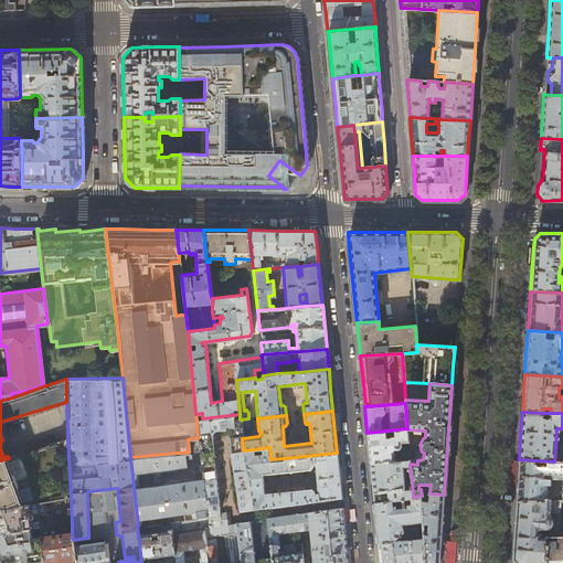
[(226,510),(219,511),(212,455),(213,455),(213,454),(211,433),(214,429),(225,428),(229,432),(231,452),(238,510),(253,508),(243,450),(242,438),(242,434),(240,420),(240,414),(202,418),(197,420),(198,438),(200,452),(203,478),(206,516),(208,527),(227,523),(226,510)]
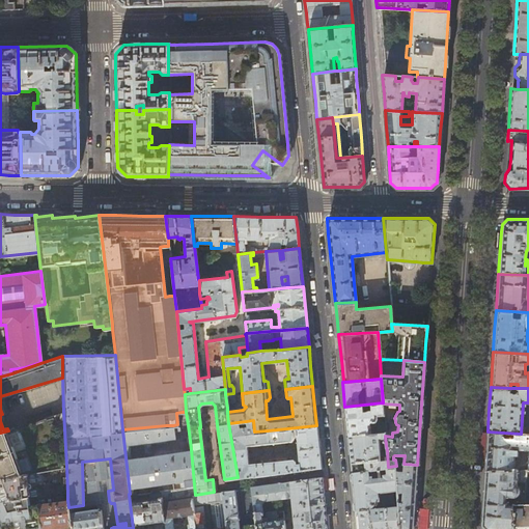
[(234,399),(233,393),(225,394),(227,408),(230,408),(231,406),(231,402),(232,402),(234,399)]
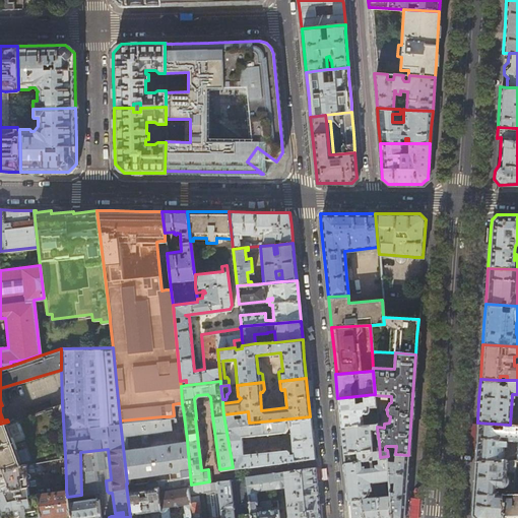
[(368,407),(369,406),(376,405),(375,395),(375,394),(337,398),(339,410),(340,426),(377,423),(376,411),(372,411),(373,414),(367,414),(367,412),(368,410),(368,407)]
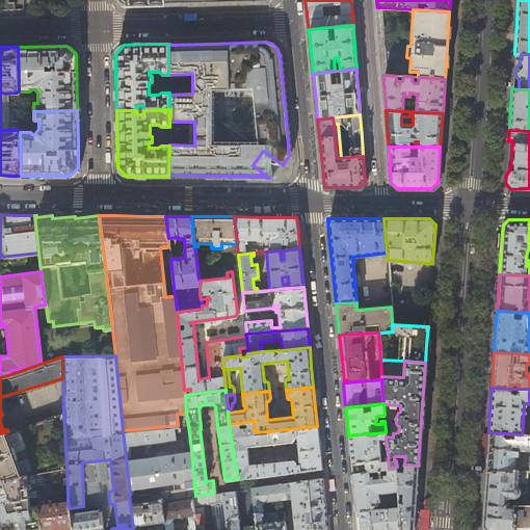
[(0,479),(67,467),(63,412),(8,431),(0,433),(0,479)]
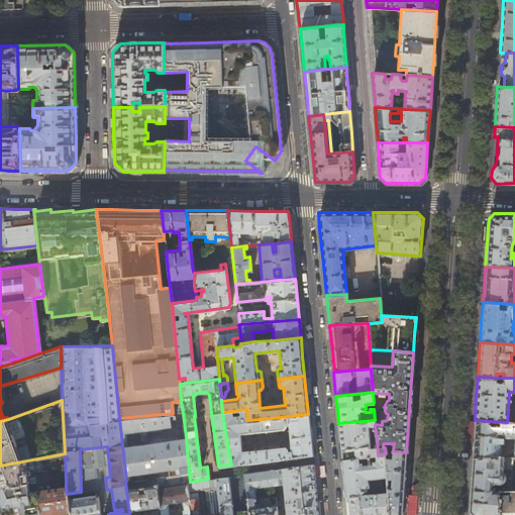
[(222,412),(231,465),(312,455),(310,436),(308,414),(261,419),(247,420),(246,409),(239,410),(239,415),(231,416),(231,411),(222,412)]
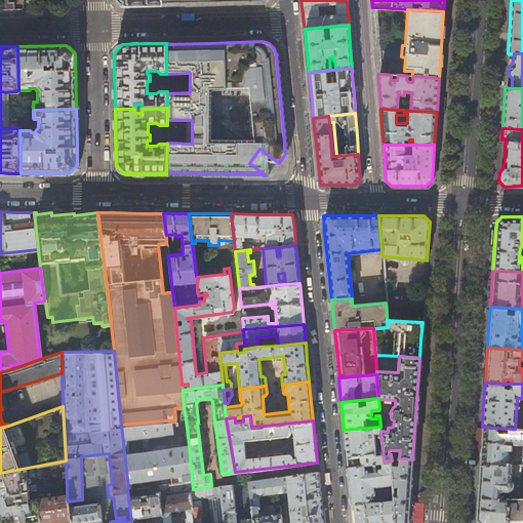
[(164,420),(121,425),(128,488),(134,487),(133,481),(148,479),(149,485),(155,484),(155,478),(158,478),(159,483),(164,483),(164,480),(166,479),(166,477),(169,476),(170,482),(192,479),(189,444),(128,452),(126,438),(142,437),(143,445),(148,445),(147,436),(161,435),(164,434),(172,433),(171,420),(164,420)]
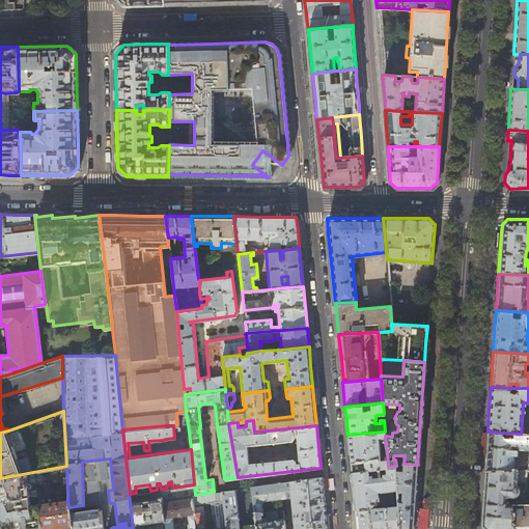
[(385,432),(347,435),(350,452),(352,472),(388,467),(387,450),(383,451),(383,458),(381,460),(379,443),(384,443),(384,445),(386,445),(385,436),(385,432)]
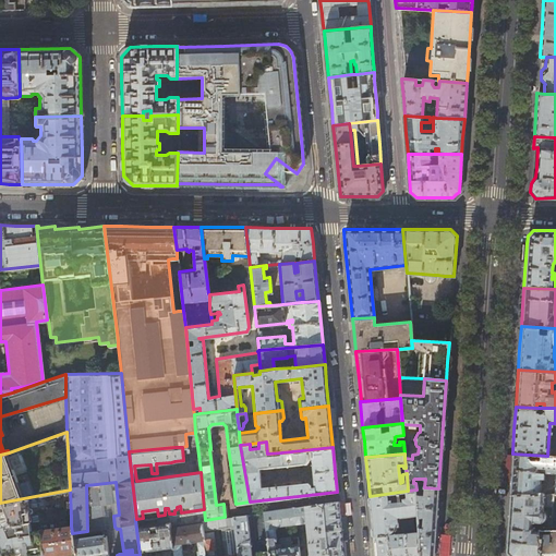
[(555,456),(547,456),(512,454),(510,475),(510,480),(509,495),(539,493),(540,478),(543,478),(543,473),(540,473),(540,472),(555,473),(554,493),(555,492),(555,456)]
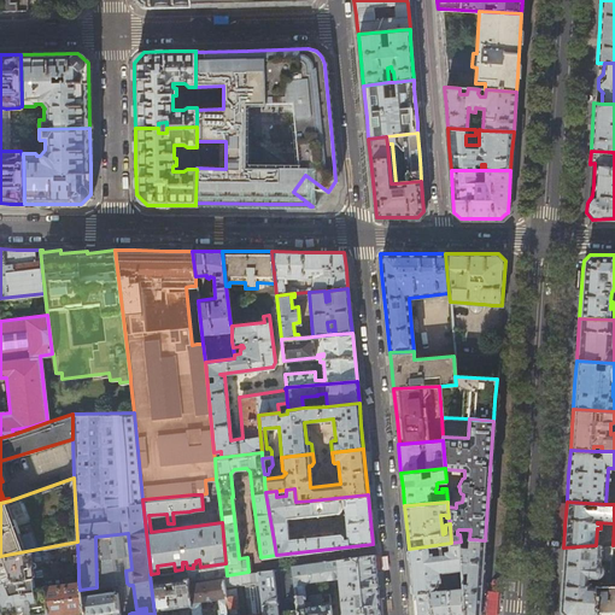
[(482,575),(485,540),(469,539),(461,542),(460,542),(462,573),(468,572),(467,580),(462,580),(464,614),(480,614),(482,590),(482,575)]
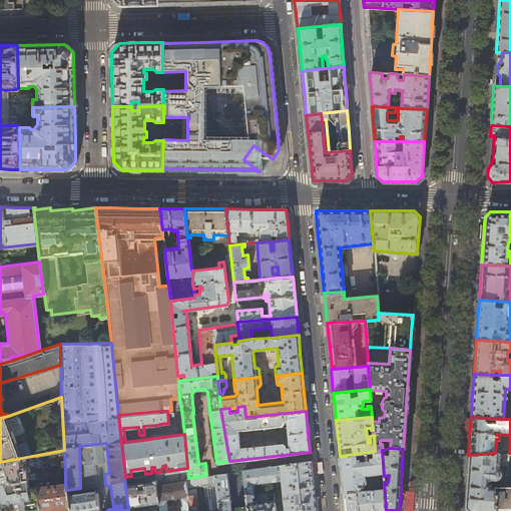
[(0,484),(36,479),(49,478),(65,475),(64,450),(0,462),(0,484)]
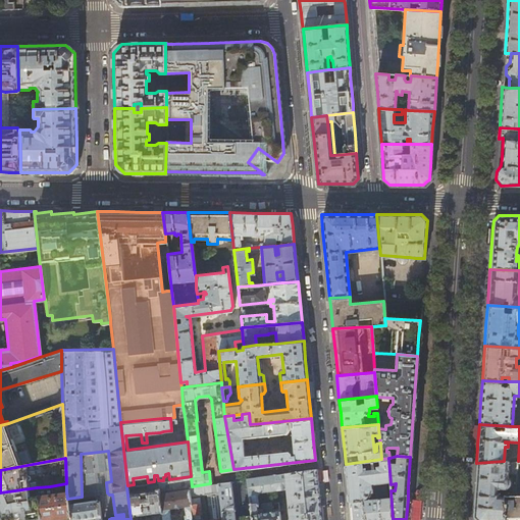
[(349,498),(350,519),(393,519),(391,490),(391,484),(388,458),(381,459),(346,464),(349,498)]
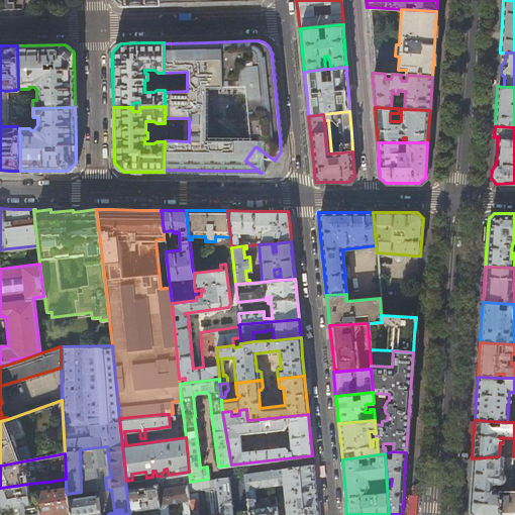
[(511,456),(499,456),(472,458),(470,486),(469,511),(471,514),(499,514),(498,491),(494,491),(494,488),(492,488),(493,483),(500,483),(502,482),(504,481),(504,480),(505,478),(504,476),(503,474),(501,473),(502,460),(510,460),(511,456)]
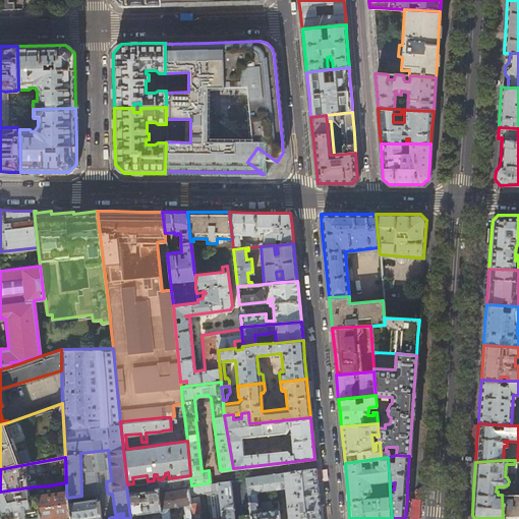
[(245,476),(248,503),(257,501),(257,500),(256,493),(257,491),(285,486),(288,518),(320,518),(319,509),(316,481),(314,467),(245,476)]
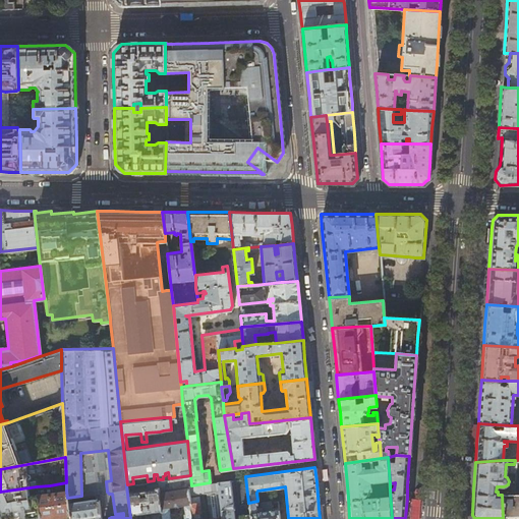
[(190,475),(169,478),(163,479),(158,479),(157,480),(158,487),(185,484),(187,485),(191,485),(190,475)]
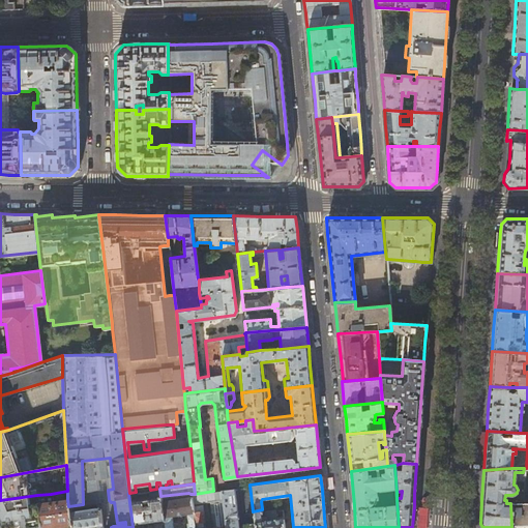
[(255,527),(253,511),(250,485),(238,487),(238,488),(239,488),(243,523),(242,523),(243,527),(238,527),(234,489),(234,488),(234,487),(222,489),(221,490),(226,527),(255,527)]
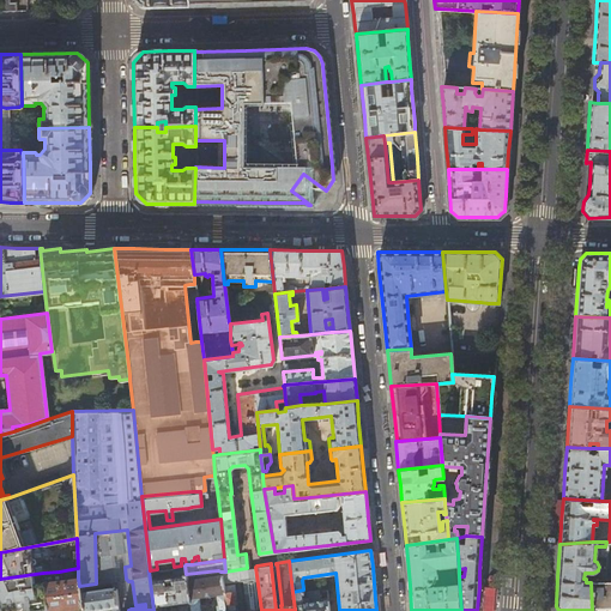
[(189,610),(186,579),(186,574),(185,566),(181,566),(174,567),(170,567),(173,578),(150,581),(153,610),(189,610)]
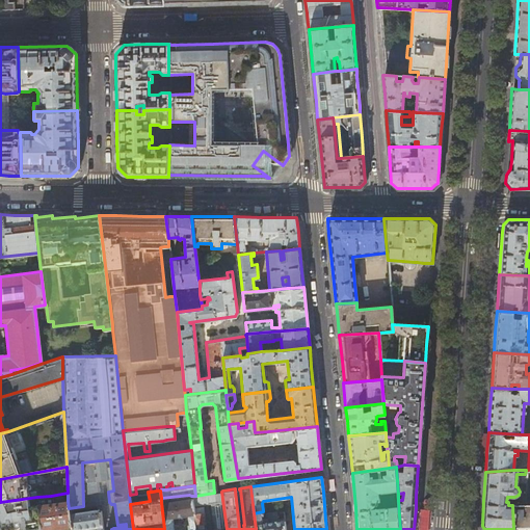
[(204,529),(202,505),(192,506),(195,529),(227,529),(221,492),(222,491),(214,493),(195,496),(191,496),(191,498),(192,504),(210,502),(213,529),(204,529)]
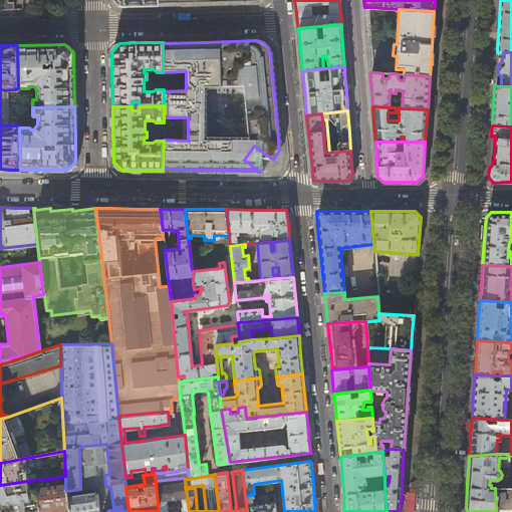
[(49,479),(36,480),(39,511),(65,511),(69,511),(67,496),(66,491),(65,484),(50,486),(49,479)]
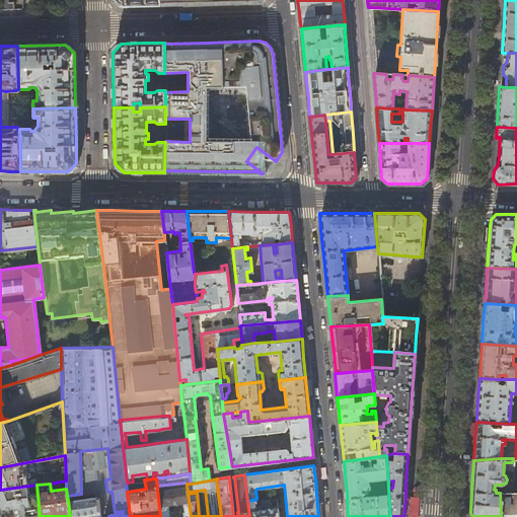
[(40,516),(37,485),(0,490),(0,516),(40,516)]
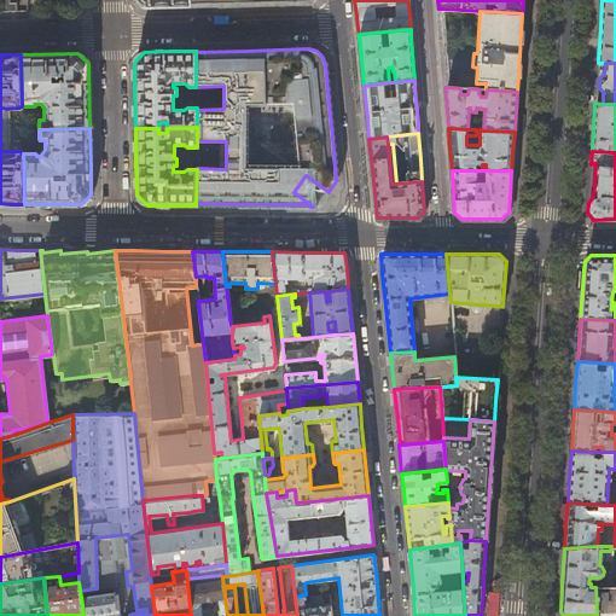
[(227,615),(224,588),(224,586),(222,579),(187,583),(191,615),(227,615)]
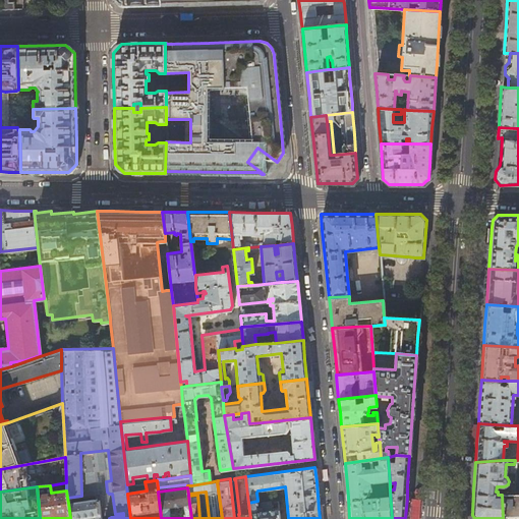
[(518,518),(518,493),(503,495),(502,495),(503,518),(518,518)]
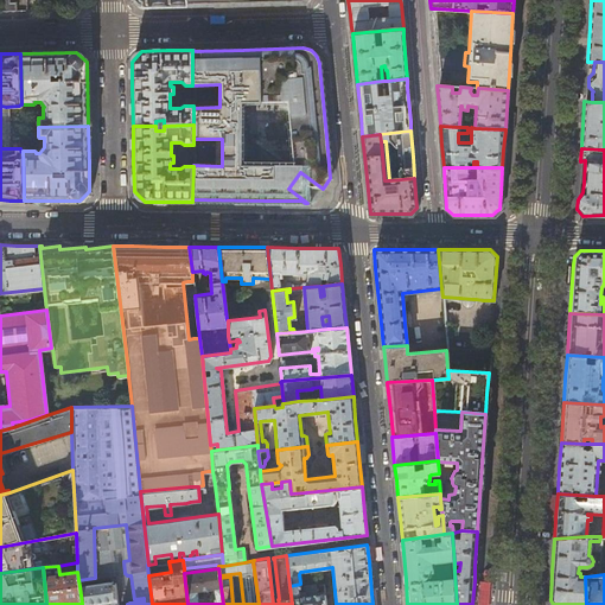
[(110,581),(80,586),(82,604),(81,604),(87,604),(88,604),(102,602),(102,604),(116,604),(113,575),(109,575),(110,581)]
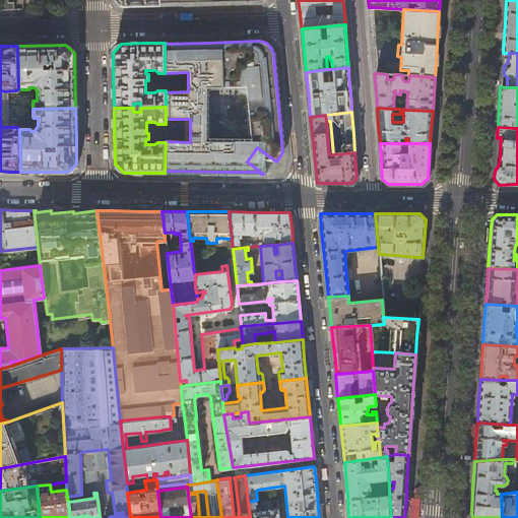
[(274,498),(271,498),(257,500),(248,502),(250,517),(277,517),(276,500),(275,498),(274,498)]
